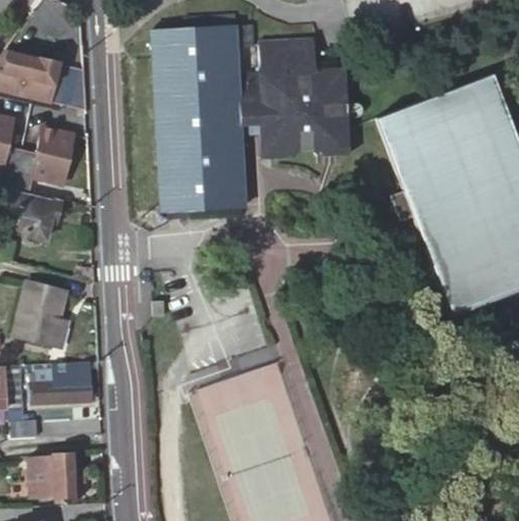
[(238,25),(241,88),(247,88),(247,69),(289,66),(295,72),(308,71),(314,65),(318,65),(316,36),(260,38),(260,43),(253,43),(252,22),(235,22),(235,10),(186,13),(186,28),(238,25)]
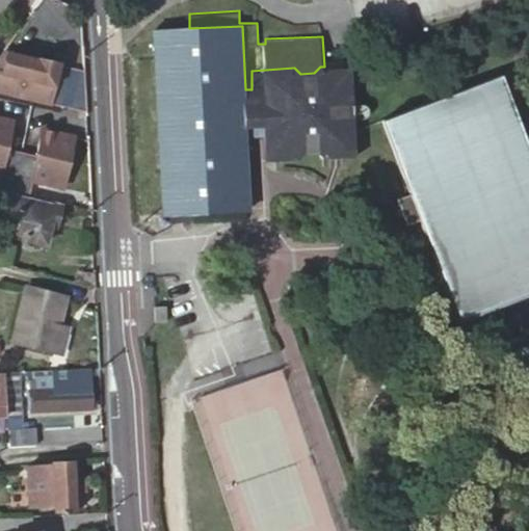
[(246,126),(245,89),(242,26),(189,28),(155,29),(164,212),(250,208),(246,126)]
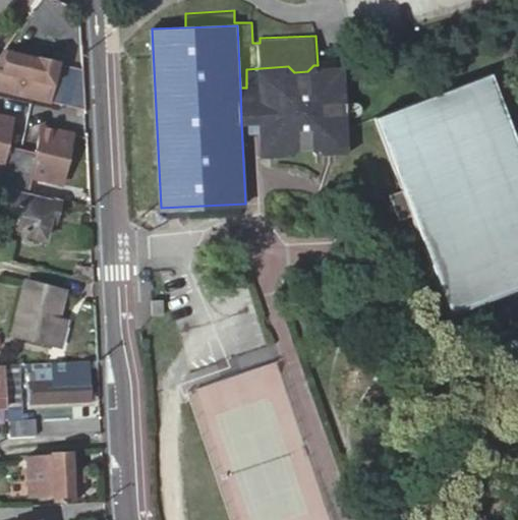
[(63,62),(7,49),(0,58),(0,87),(53,100),(63,62)]
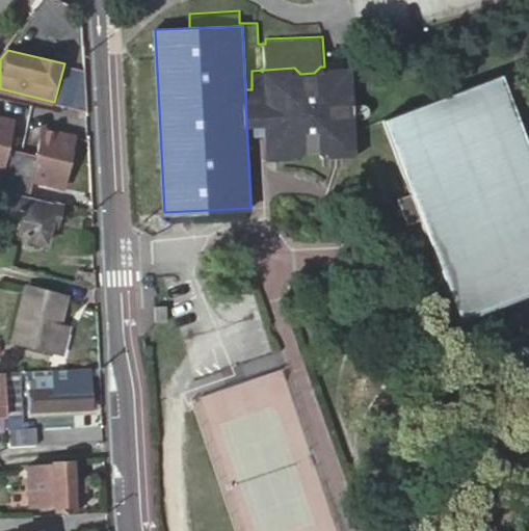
[(252,89),(245,89),(246,126),(255,126),(267,125),(267,134),(267,140),(274,140),(275,159),(299,158),(305,152),(317,152),(323,158),(358,156),(353,64),(324,67),(320,67),(314,73),(300,74),(294,68),(252,71),(252,89)]
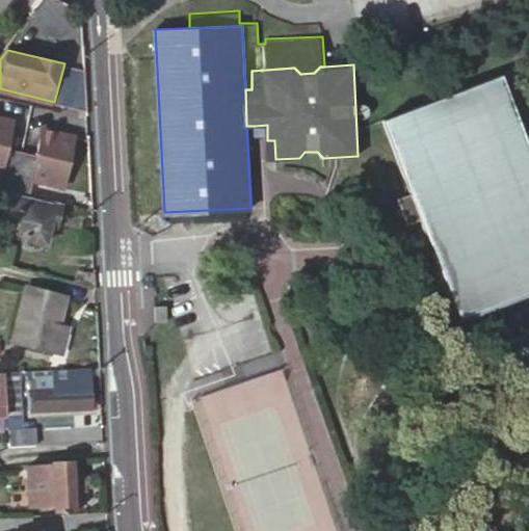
[(528,150),(499,71),(387,113),(459,306),(528,280),(528,150)]
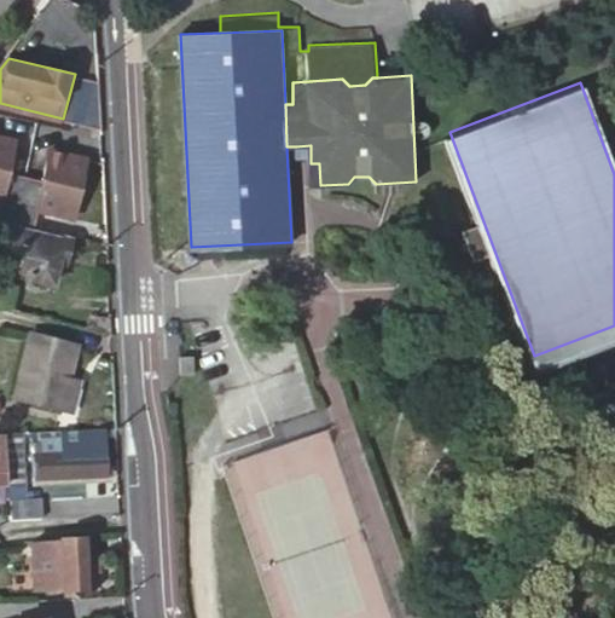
[(0,134),(0,198),(4,200),(0,214),(0,218),(3,219),(18,223),(29,177),(12,172),(19,140),(0,134)]
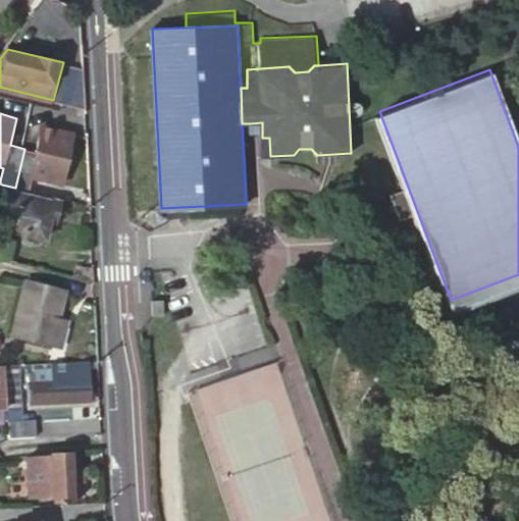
[(262,122),(250,123),(249,133),(262,132),(262,122)]
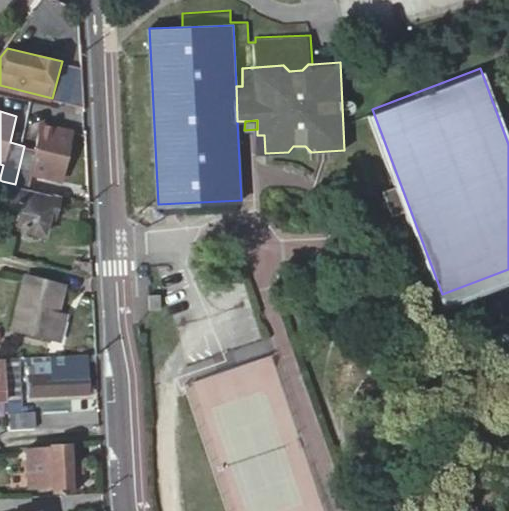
[(75,131),(45,124),(39,149),(24,146),(15,184),(30,188),(34,173),(63,180),(75,131)]
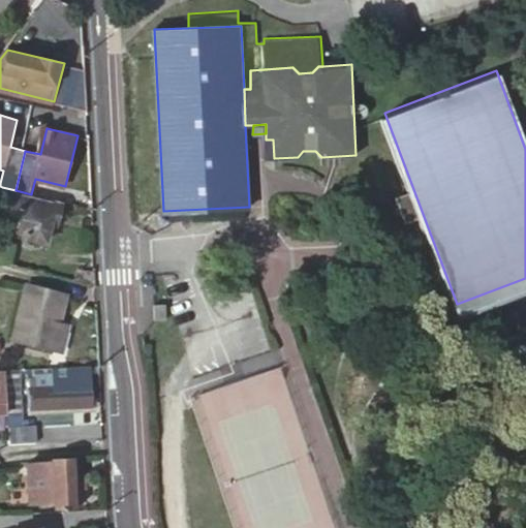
[(0,223),(3,224),(2,227),(28,234),(28,237),(50,241),(53,223),(59,224),(64,202),(31,194),(16,190),(2,187),(0,193),(0,223)]
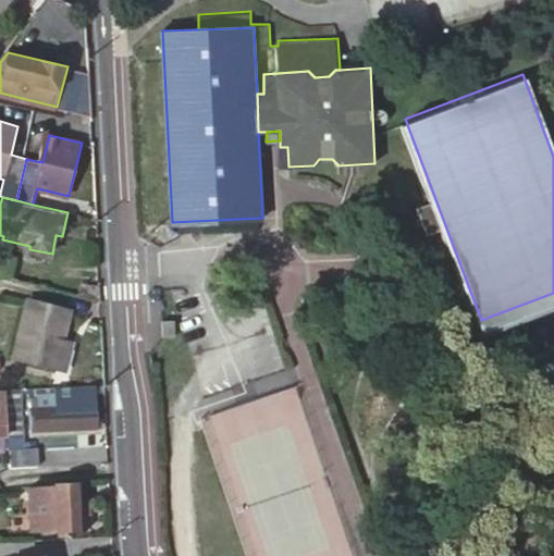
[(105,300),(103,283),(86,284),(85,296),(105,300)]
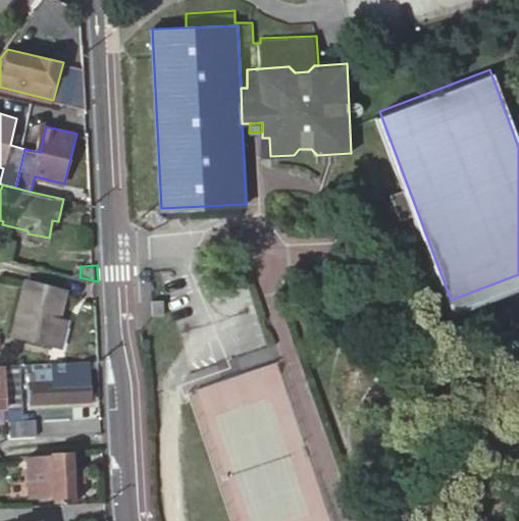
[(53,347),(60,319),(67,291),(30,280),(16,336),(53,347)]
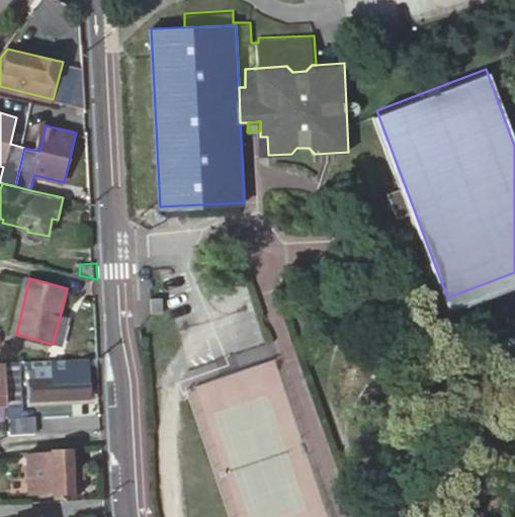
[(150,296),(151,312),(162,312),(162,296),(150,296)]
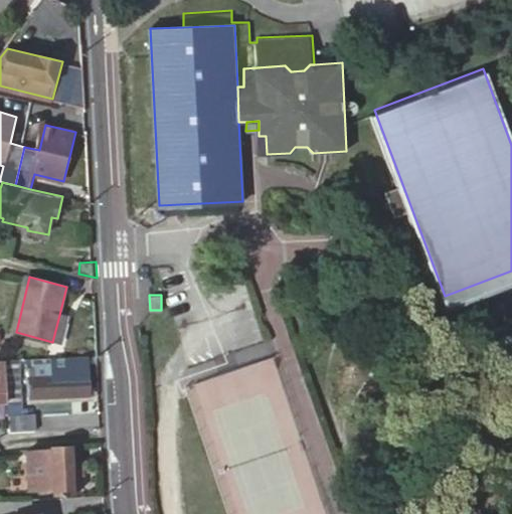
[(69,318),(59,315),(52,342),(63,344),(69,318)]
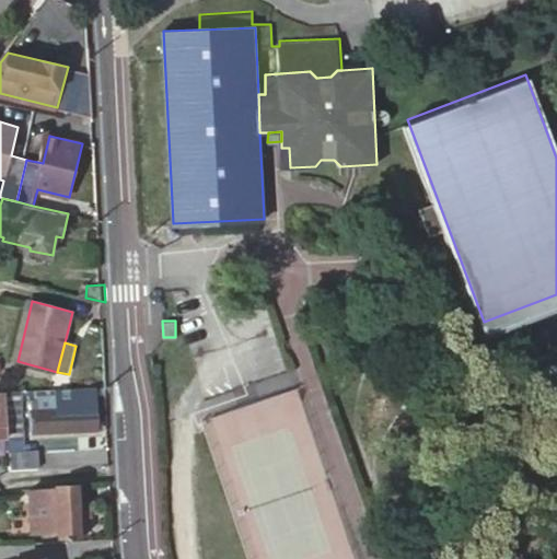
[(25,392),(9,393),(11,437),(18,437),(27,437),(25,392)]
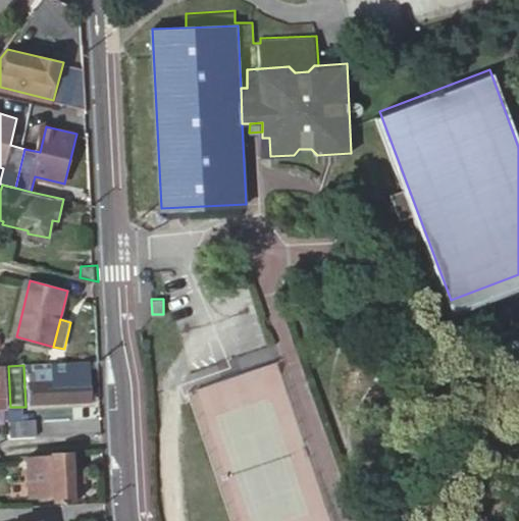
[(8,366),(0,366),(0,407),(10,407),(8,366)]
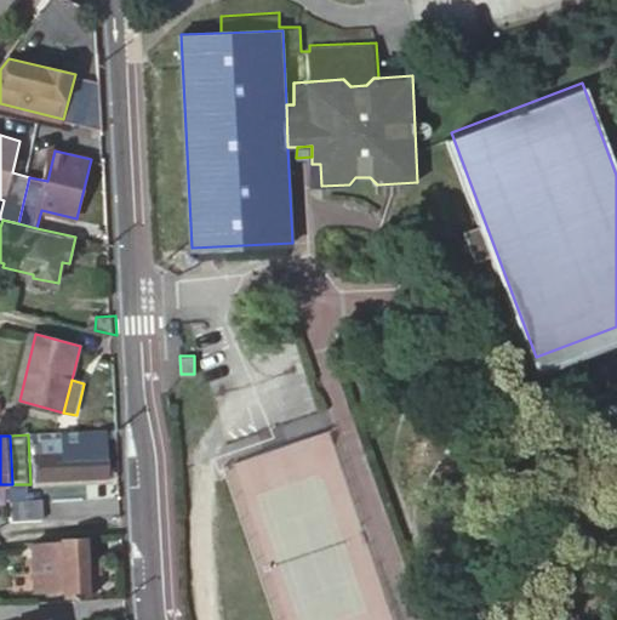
[(109,437),(66,439),(66,444),(38,445),(39,479),(112,477),(109,437)]
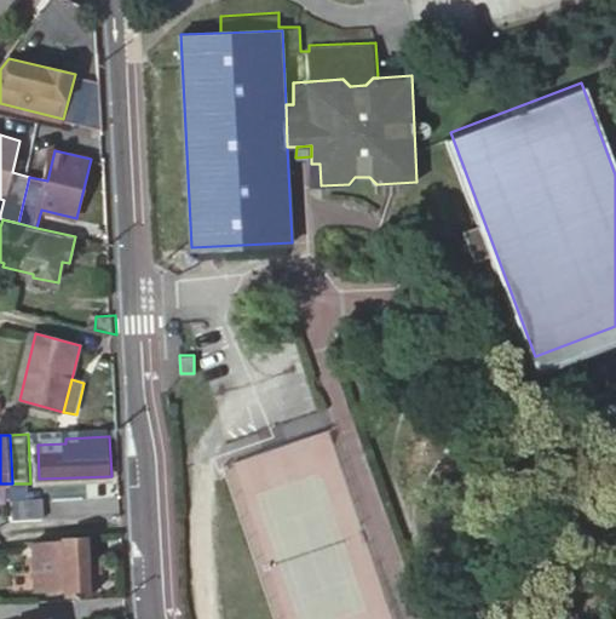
[(19,483),(12,483),(13,521),(22,521),(45,520),(44,499),(21,499),(19,483)]
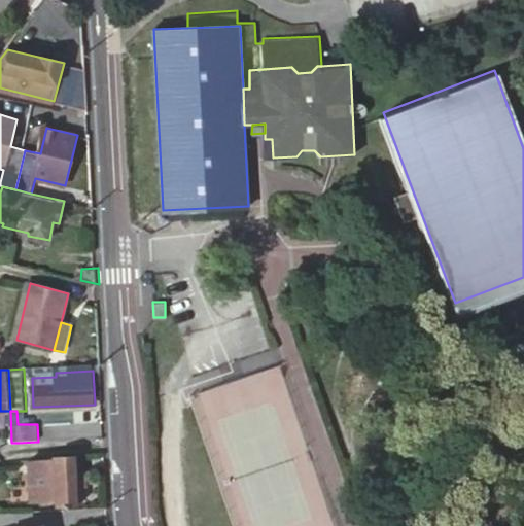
[(55,461),(30,461),(33,502),(57,501),(58,506),(77,505),(76,482),(75,469),(74,457),(55,457),(55,461)]
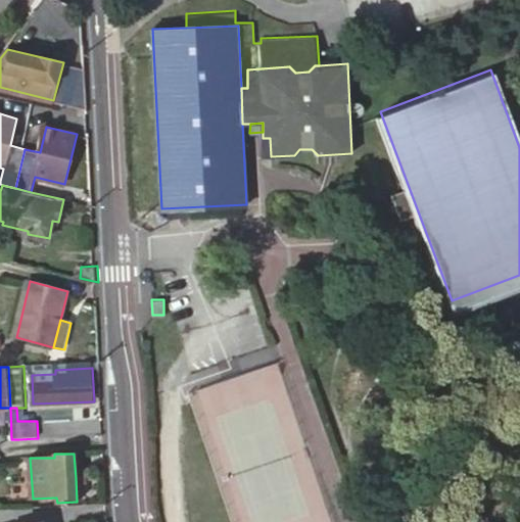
[(88,465),(75,466),(76,478),(88,478),(88,465)]
